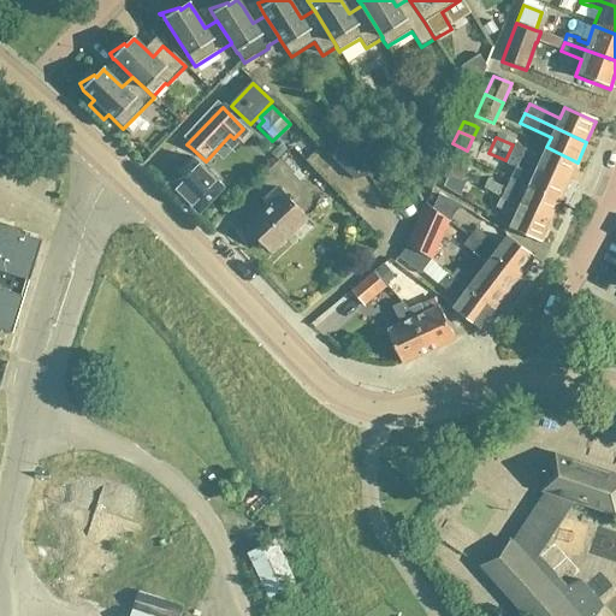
[(347,144),(329,157),(354,181),(368,177),(347,144)]
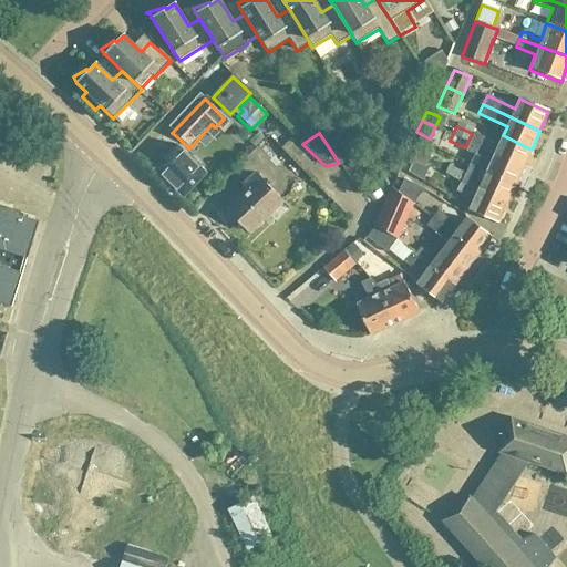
[(532,150),(503,135),(498,145),(481,137),(473,133),(468,142),(524,166),(532,150)]
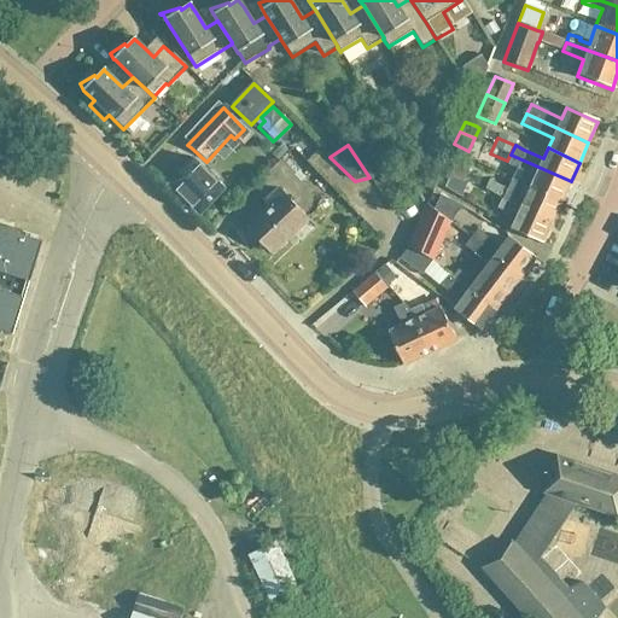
[(281,146),(272,156),(278,163),(289,152),(281,146)]
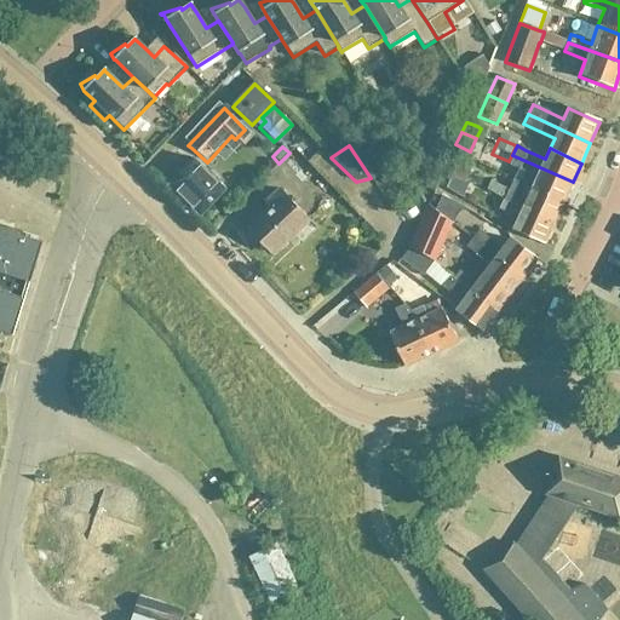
[(512,179),(563,202),(573,182),(512,155),(509,165),(517,168),(512,179)]
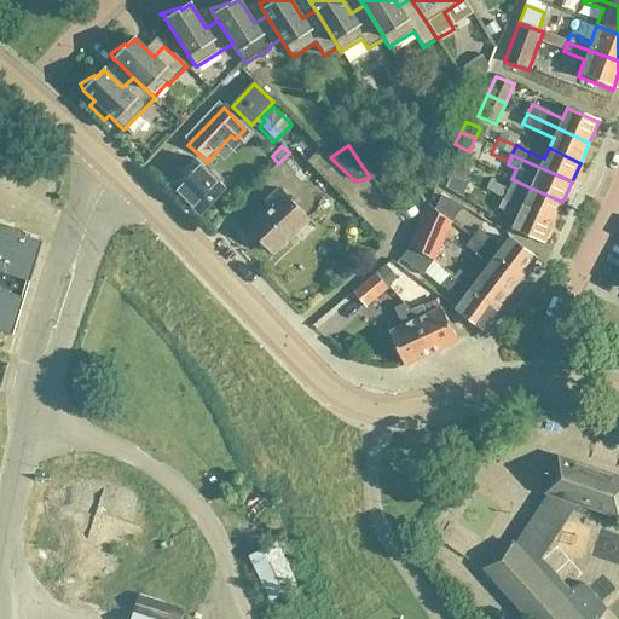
[(460,157),(451,177),(464,183),(466,179),(467,180),(470,172),(467,171),(470,162),(460,157)]
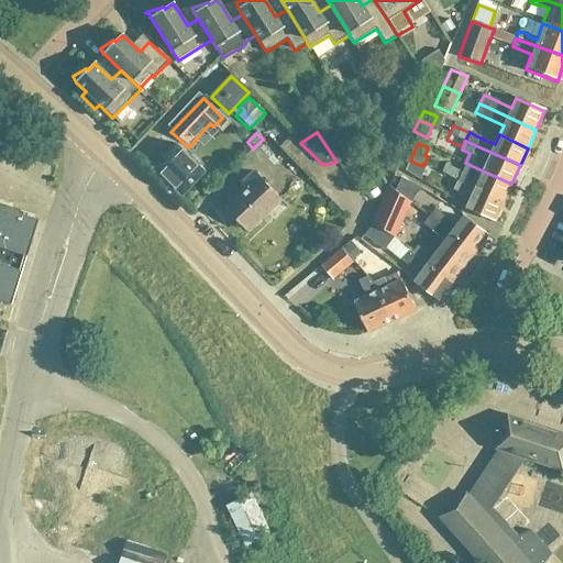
[(183,196),(206,173),(176,145),(154,169),(183,196)]
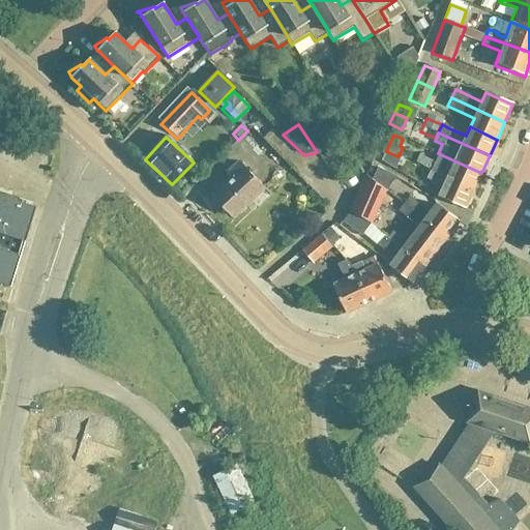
[(381,162),(393,167),(400,154),(399,153),(398,156),(386,151),(381,162)]
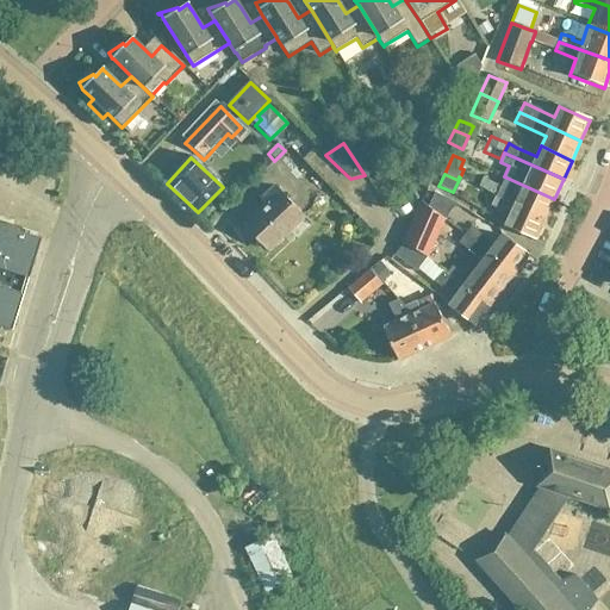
[(496,197),(546,219),(554,199),(504,176),(499,187),(481,179),(478,188),(496,197)]
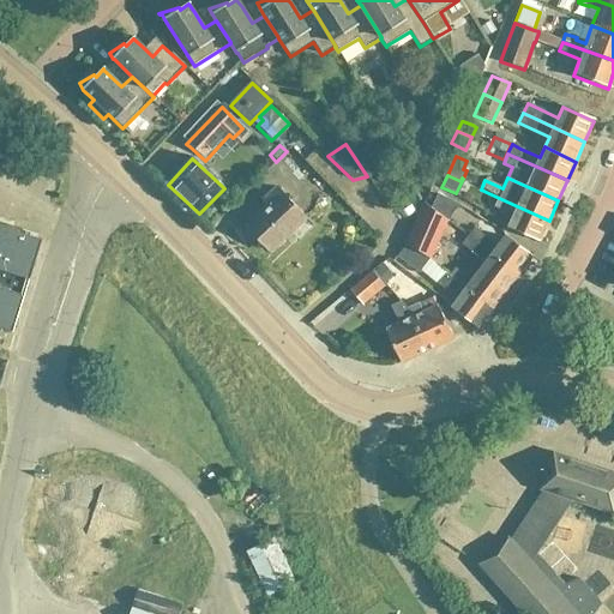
[(270,252),(305,220),(277,190),(266,200),(270,205),(247,227),(270,252)]
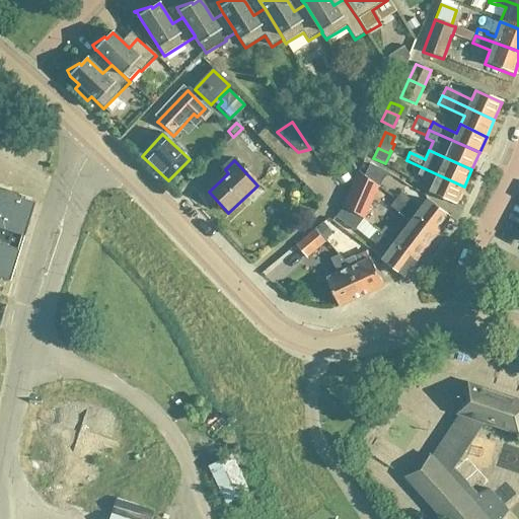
[(464,187),(422,167),(418,174),(434,181),(430,191),(457,203),(464,187)]
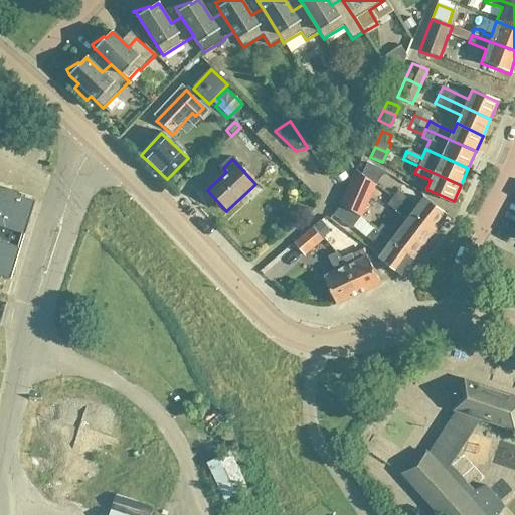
[(361,217),(369,200),(376,185),(356,173),(340,205),(358,215),(361,217)]
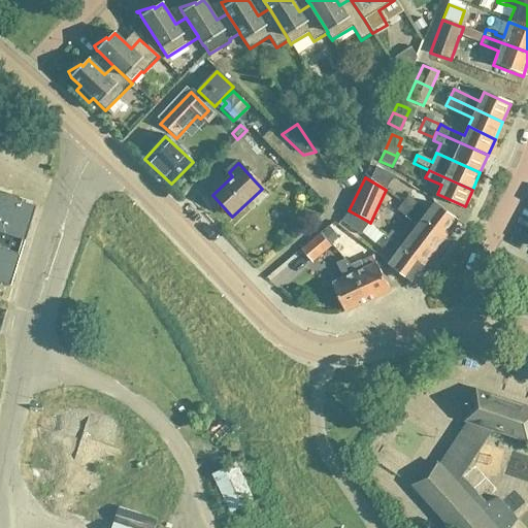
[(0,284),(10,288),(34,207),(0,197),(0,284)]
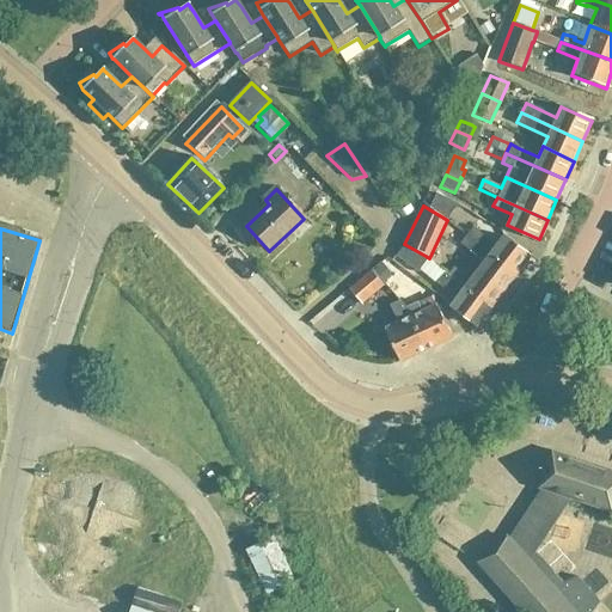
[(495,246),(479,234),(471,228),(465,236),(516,274),(530,256),(502,236),(495,246)]
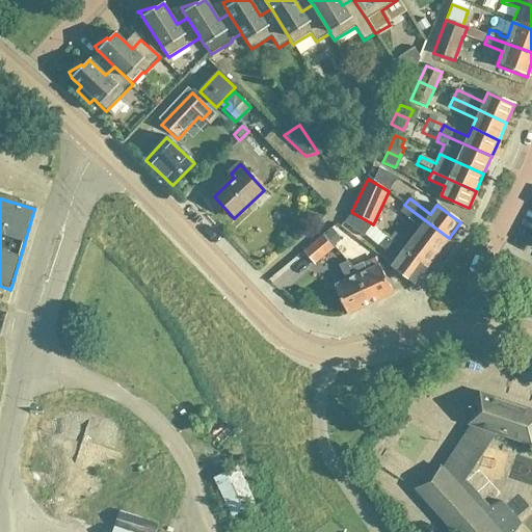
[(426,268),(449,238),(404,205),(399,213),(419,229),(407,243),(394,233),(389,240),(426,268)]
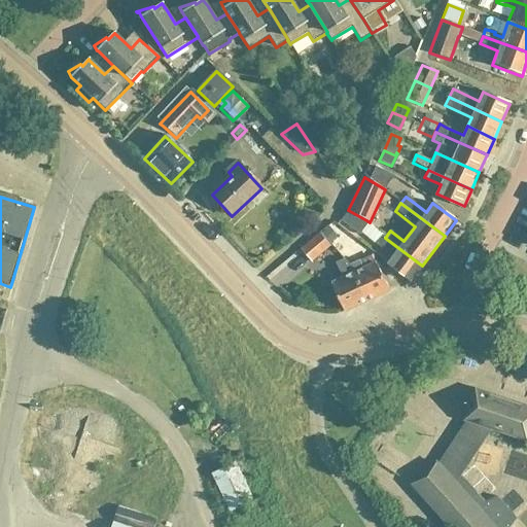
[(366,220),(348,210),(344,219),(361,230),(366,220)]
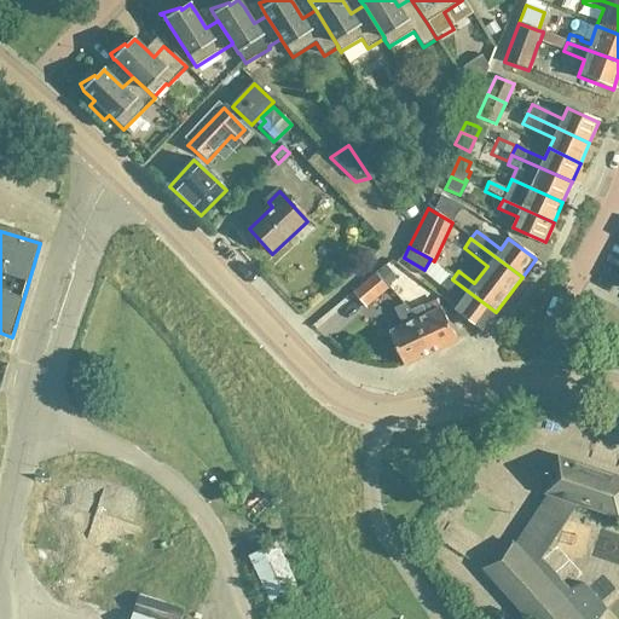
[(389,287),(397,279),(387,268),(380,275),(389,287)]
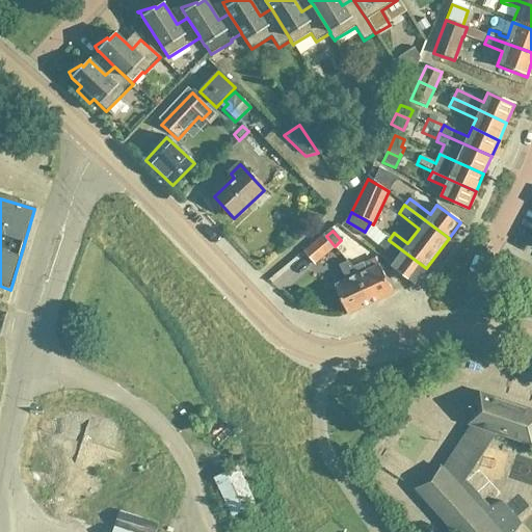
[(314,266),(319,262),(334,249),(321,236),(302,251),(314,266)]
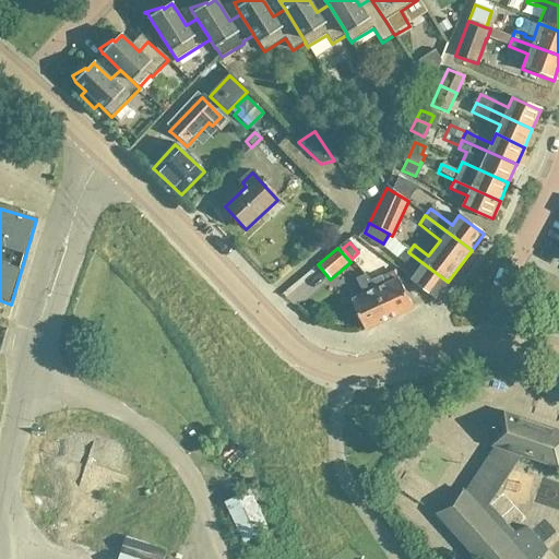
[(448,282),(408,252),(405,250),(399,260),(404,264),(406,262),(417,271),(411,280),(436,298),(448,282)]
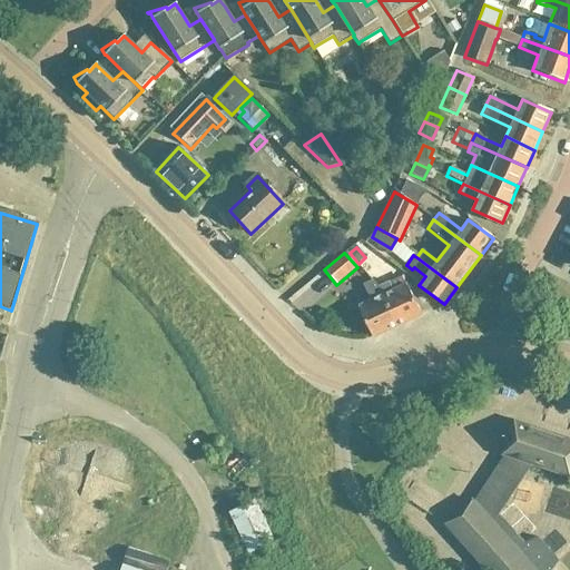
[(395,326),(381,295),(377,287),(376,285),(371,279),(362,284),(370,300),(357,305),(372,336),(395,326)]
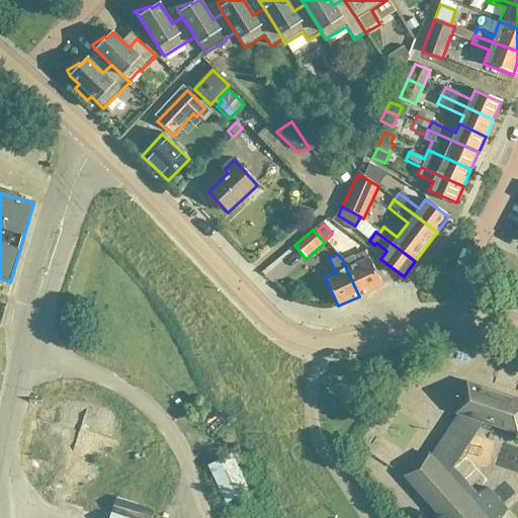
[(352,257),(343,261),(346,268),(359,296),(381,286),(369,258),(355,264),(352,257)]
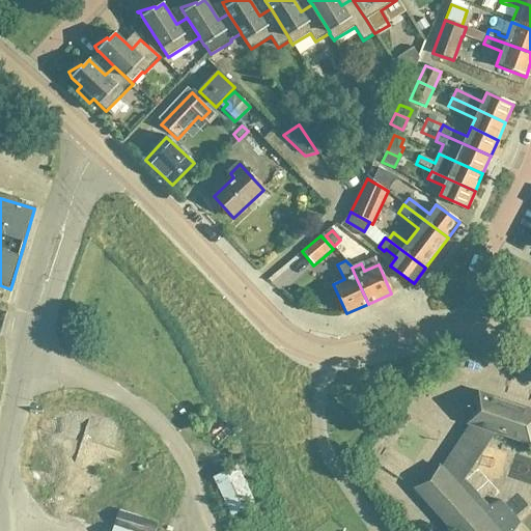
[(513,530),(520,523),(500,501),(487,507),(463,479),(494,434),(528,445),(529,442),(530,442),(530,411),(477,392),(467,424),(474,426),(445,473),(439,466),(415,488),(452,530),(513,530)]
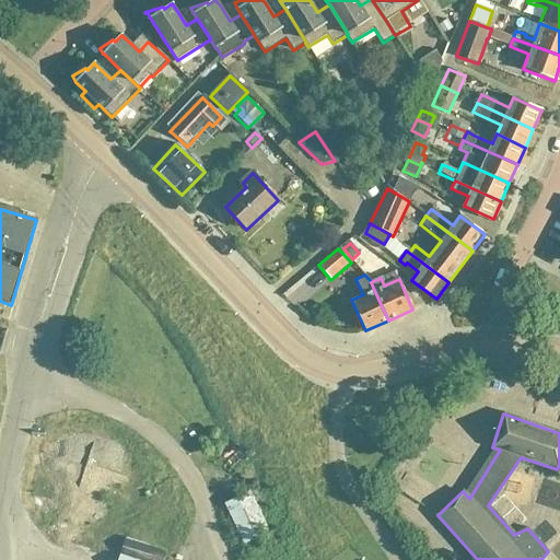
[(243,546),(256,539),(269,533),(249,492),(223,504),(243,546)]
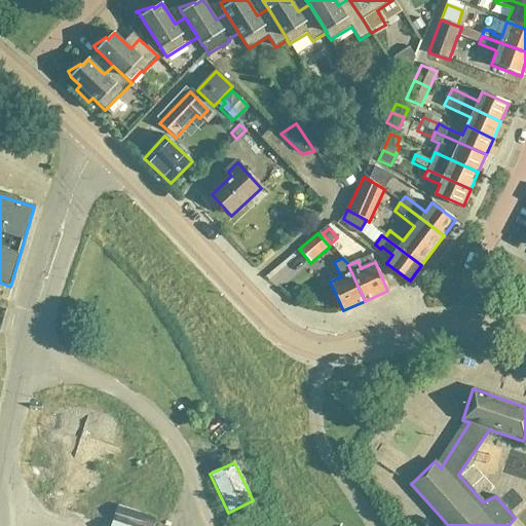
[(151,525),(154,519),(118,506),(111,525),(151,525)]
